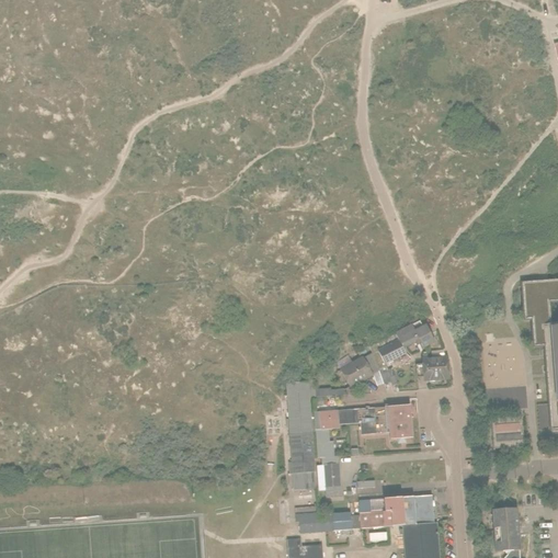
[(557,273),(521,275),(523,304),(531,304),(532,341),(546,341),(549,423),(557,422),(557,273)]
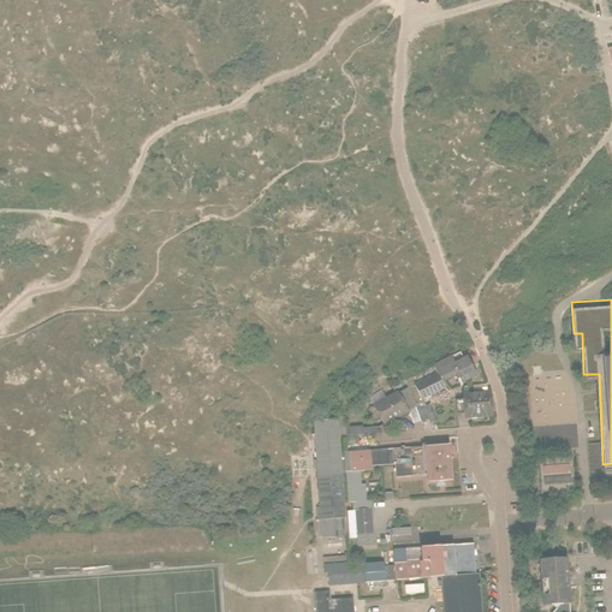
[(476,372),(467,351),(449,361),(453,370),(459,380),(476,372)]
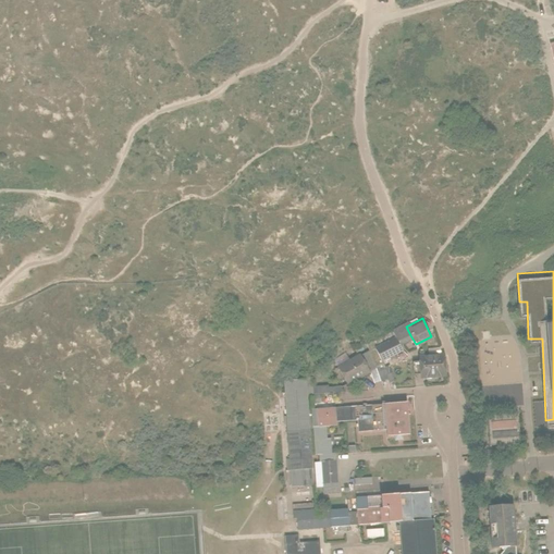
[(399,341),(410,335),(406,327),(395,332),(399,341)]
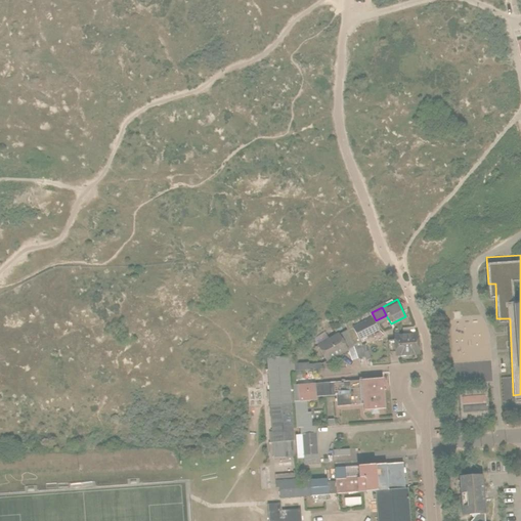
[(379,327),(376,320),(372,312),(352,322),(353,323),(359,337),(379,327)]
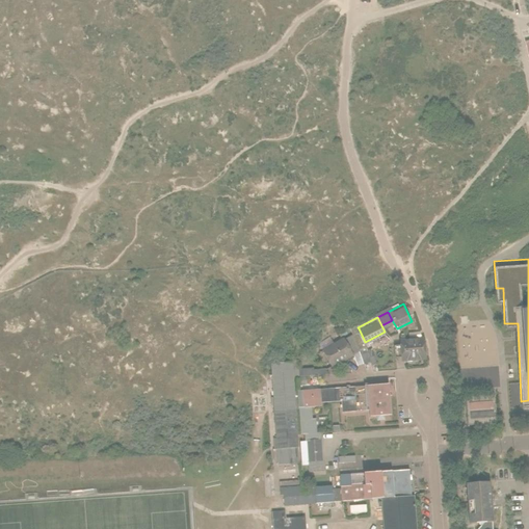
[(359,345),(365,342),(359,328),(352,333),(359,345)]
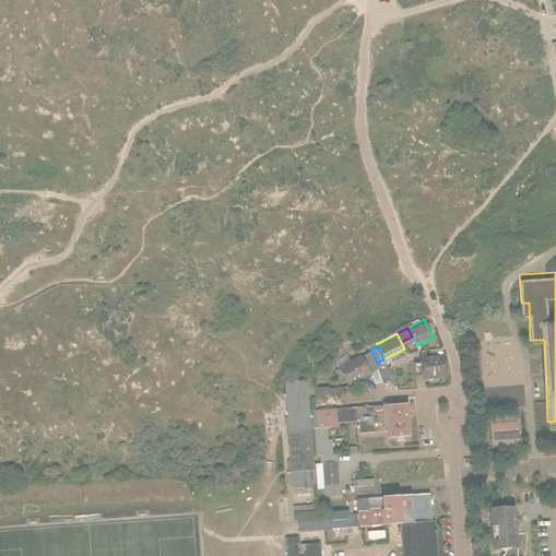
[(369,367),(377,363),(370,350),(369,347),(362,352),(369,367)]
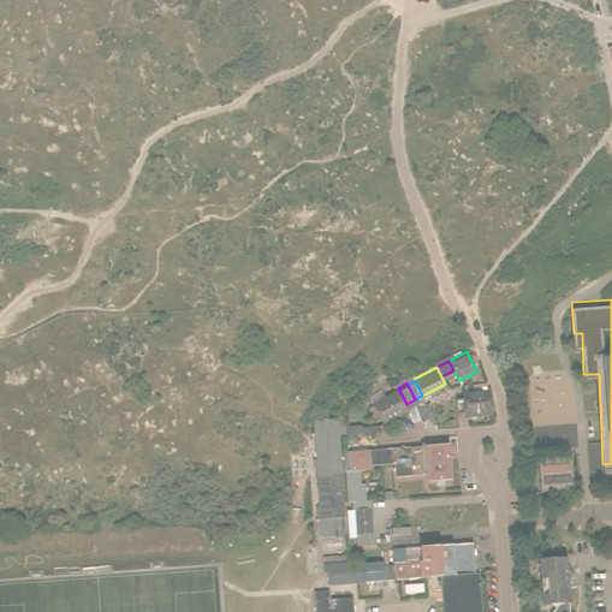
[(492,413),(491,390),(483,391),(483,382),(471,382),(471,392),(459,392),(461,414),(492,413)]
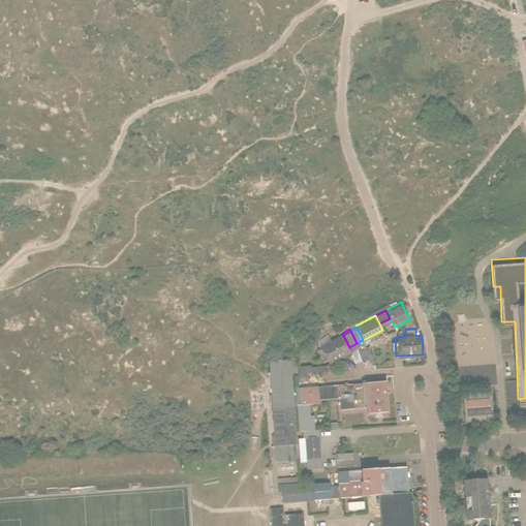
[(351,350),(349,347),(342,333),(341,331),(319,342),(329,362),(351,350)]
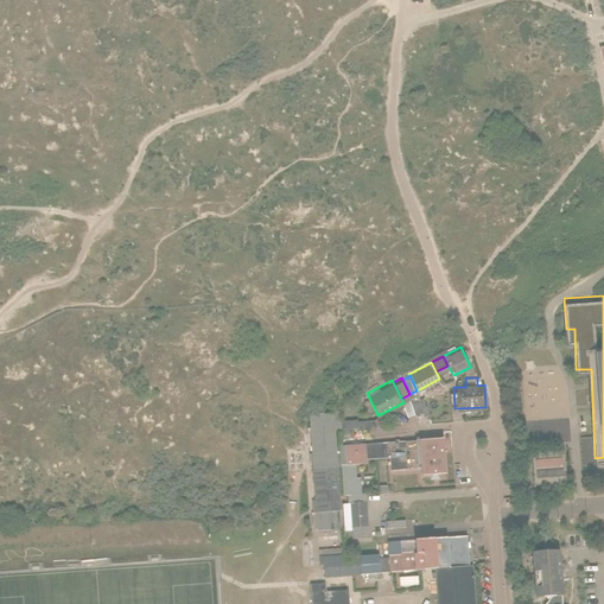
[(367,461),(366,456),(386,455),(385,440),(363,442),(363,439),(336,440),(335,408),(309,409),(315,542),(341,541),(339,528),(349,527),(350,533),(368,532),(366,495),(348,496),(348,497),(338,498),(337,462),(342,462),(343,472),(343,489),(361,489),(361,472),(355,472),(355,461),(367,461)]
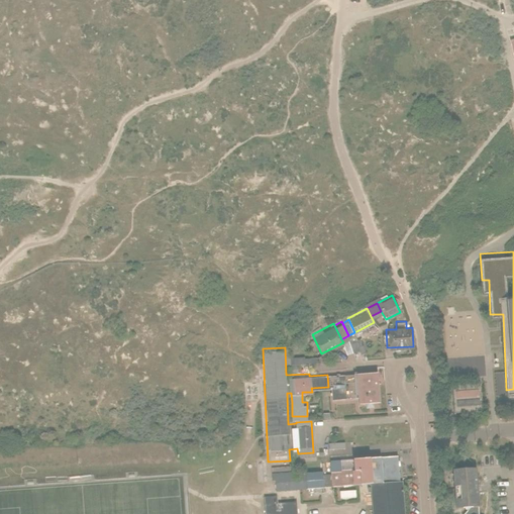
[(358,371),(361,400),(383,399),(382,370),(358,371)]
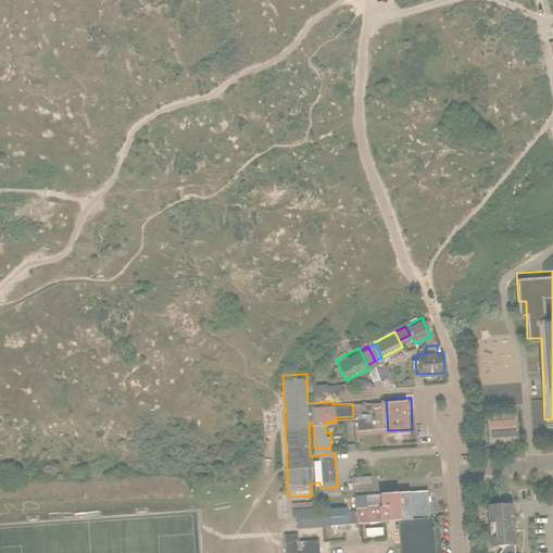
[(361,428),(375,428),(374,403),(360,404),(361,428)]
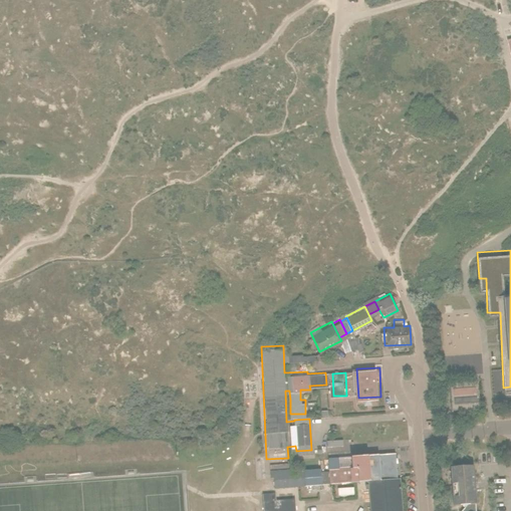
[(481,375),(453,377),(455,408),(483,407),(481,375)]
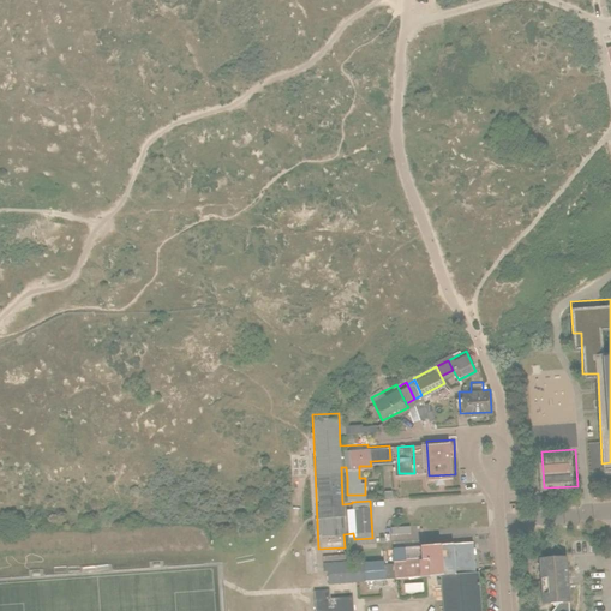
[(396,559),(397,576),(478,570),(475,547),(475,540),(408,545),(408,558),(396,559)]
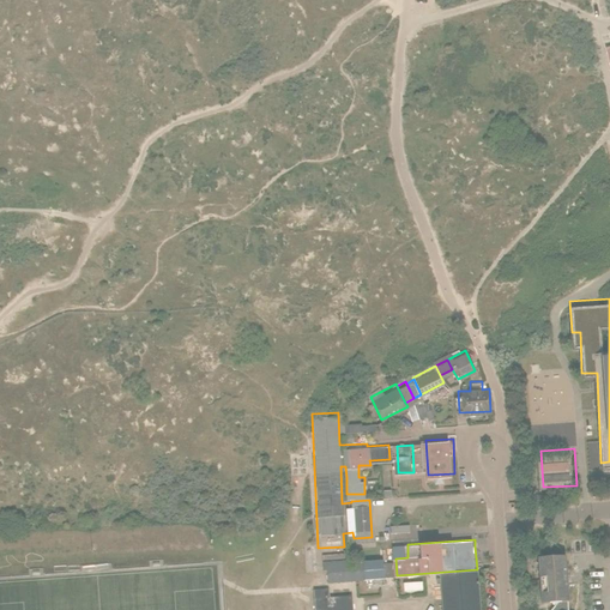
[(571,599),(568,553),(541,555),(543,601),(571,599)]
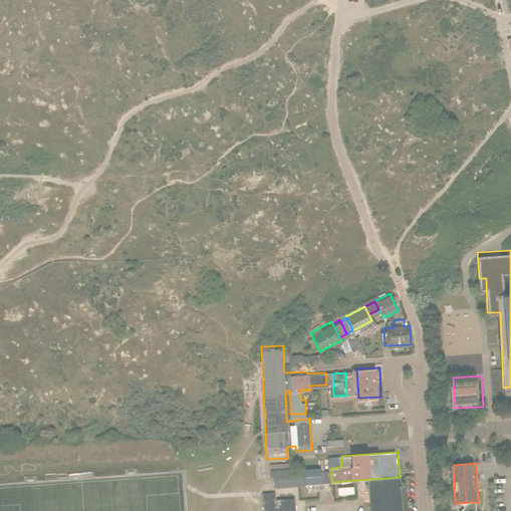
[(323,466),(274,468),(274,486),(324,483),(323,466)]
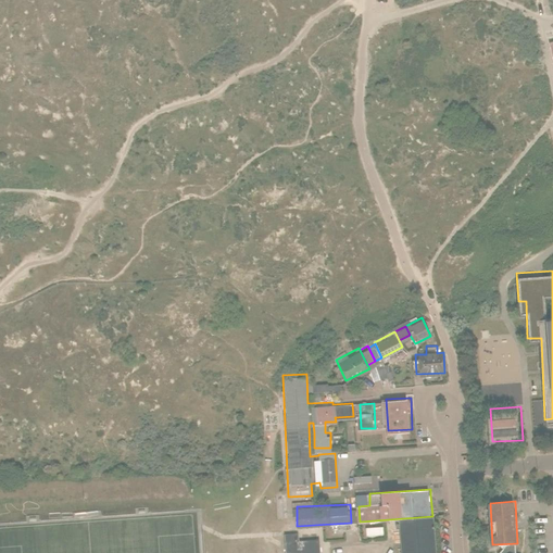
[(399,522),(400,552),(435,552),(434,520),(399,522)]
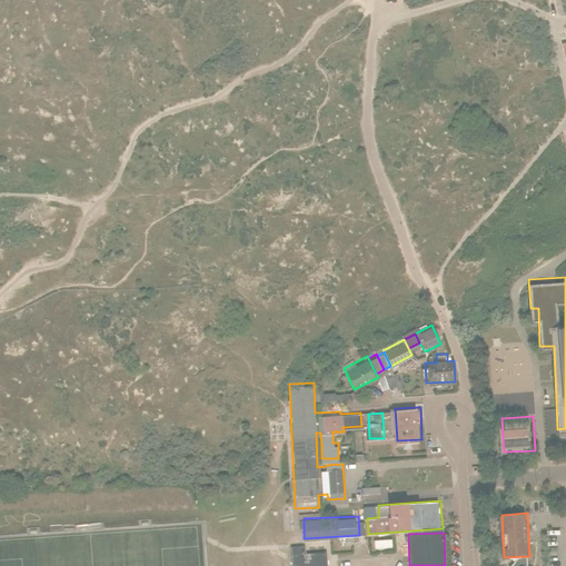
[(291,565),(328,565),(327,544),(290,546),(291,565)]
